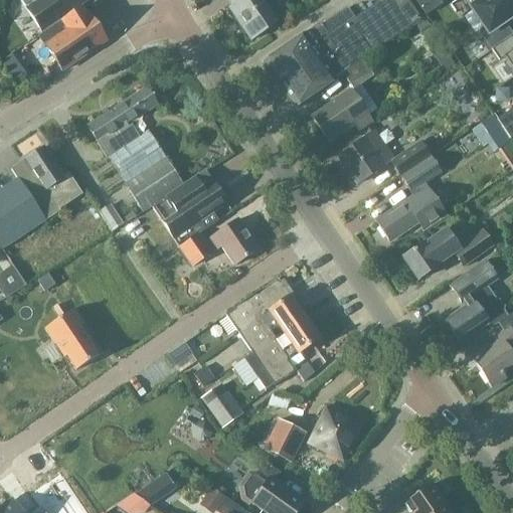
[(21,0),(26,7),(42,31),(87,0),(21,0)]
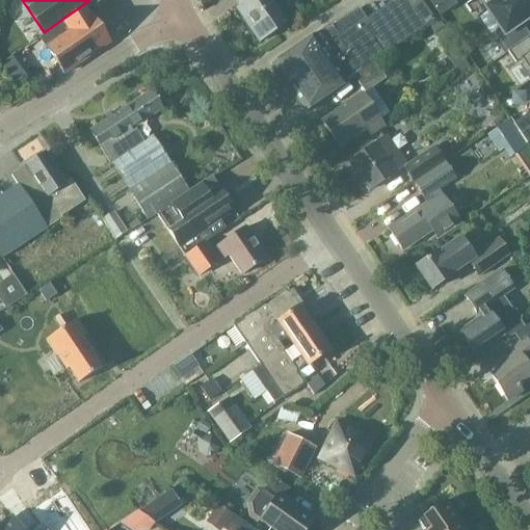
[(262,38),(285,23),(271,3),(275,0),(243,0),(245,3),(240,6),(262,38)]
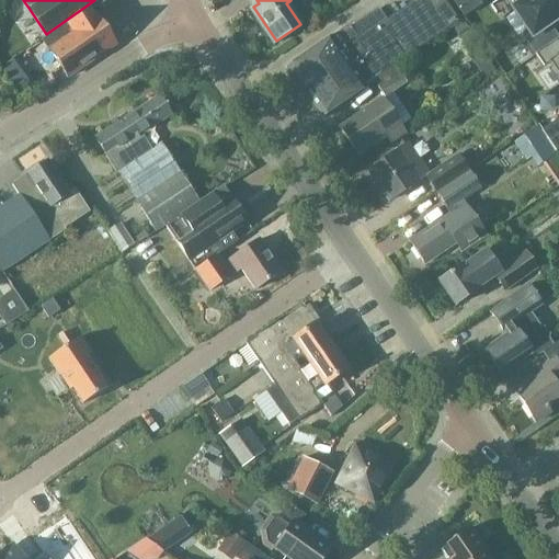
[(413,0),(388,18),(380,7),(353,25),(349,27),(348,25),(288,64),(291,67),(286,70),(303,94),(306,91),(322,116),(366,87),(364,83),(374,77),(386,94),(394,89),(407,80),(395,63),(446,29),(428,0),(413,0)]
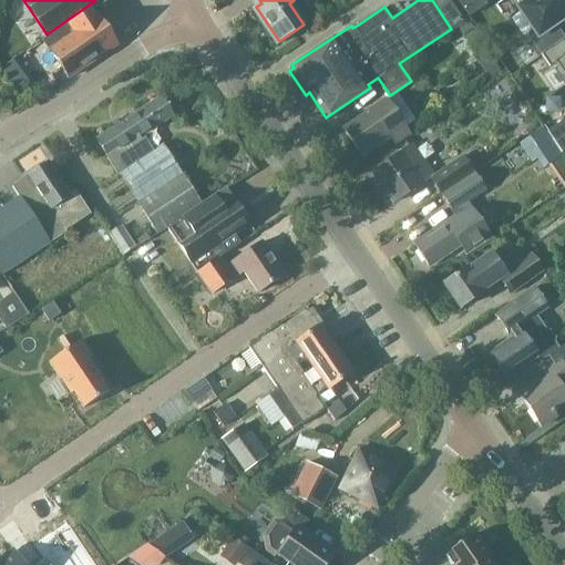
[(543,53),(564,39),(564,34),(555,23),(564,17),(564,0),(519,0),(523,6),(521,7),(538,33),(532,38),(543,53)]
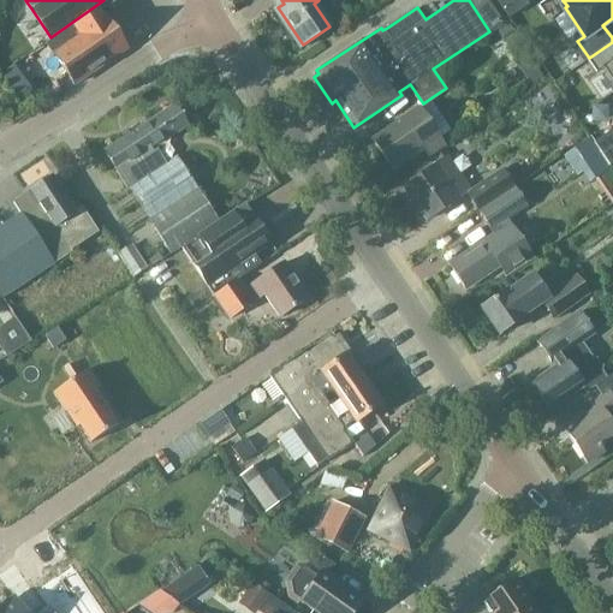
[(128,47),(125,43),(102,9),(51,42),(76,81),(128,47)]
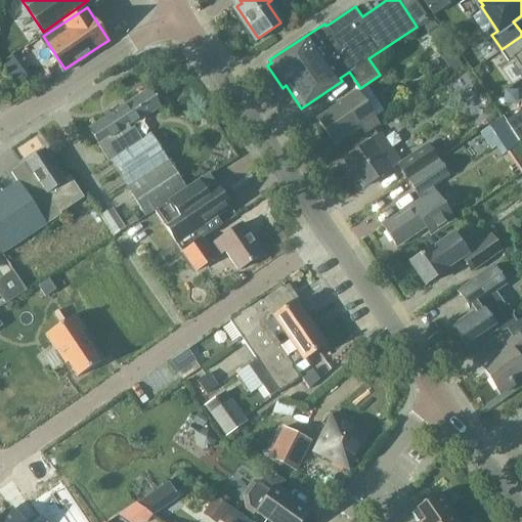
[(515,56),(521,67),(521,36),(502,49),(509,60),(515,56)]
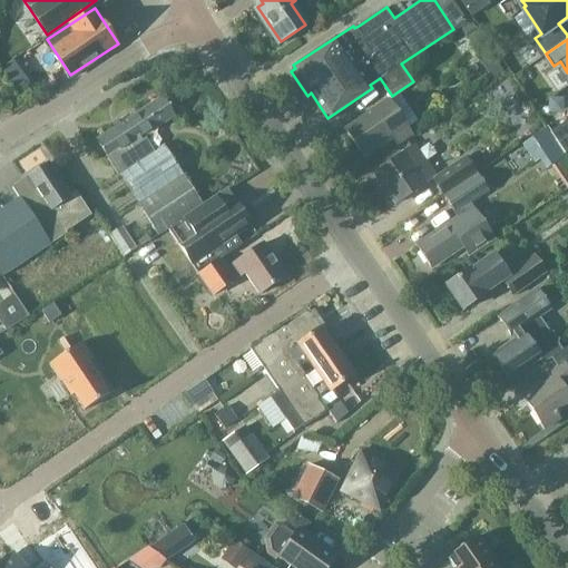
[(29,71),(20,59),(10,66),(19,78),(29,71)]
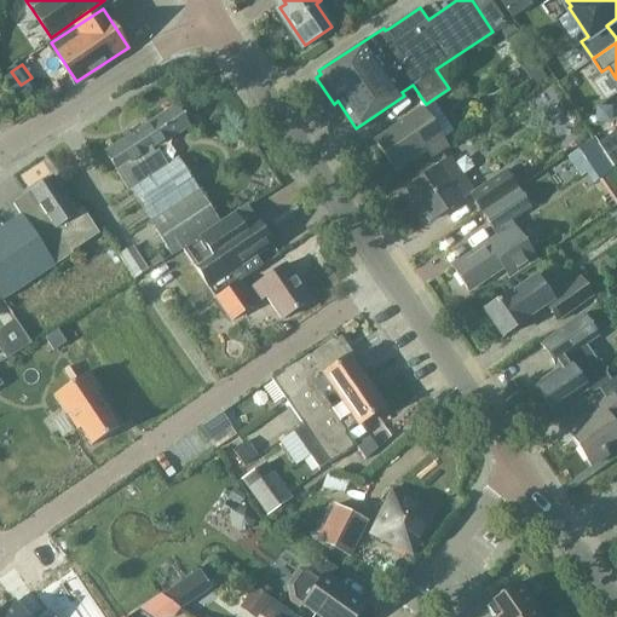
[(431,153),(447,143),(442,136),(454,127),(434,98),(426,104),(421,107),(421,105),(374,137),(395,166),(411,154),(410,151),(425,143),(431,153)]
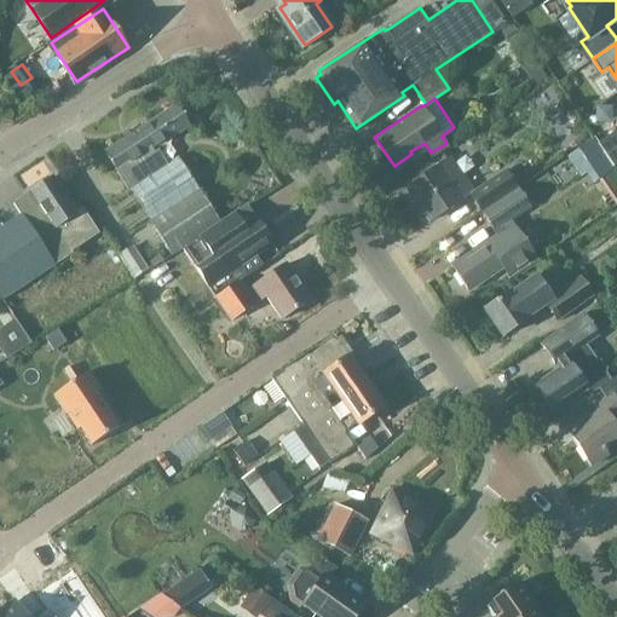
[(107,149),(131,186),(169,161),(159,145),(191,124),(178,103),(107,149)]
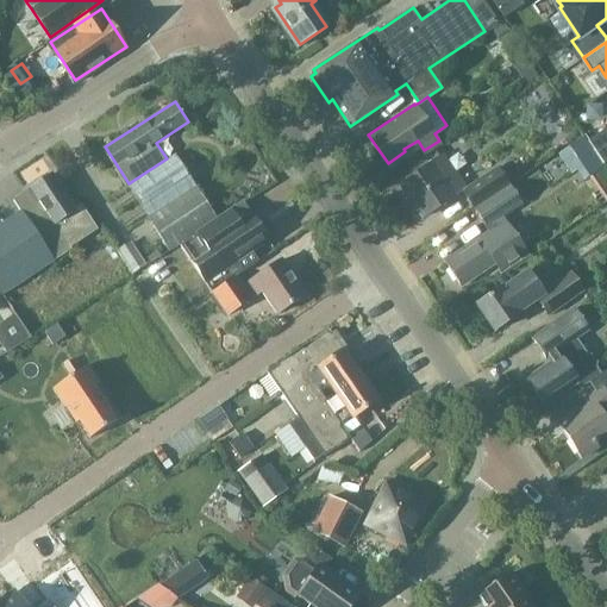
[(575,121),(567,121),(559,125),(558,133),(564,141),(571,142),(579,137),(580,129),(575,121)]
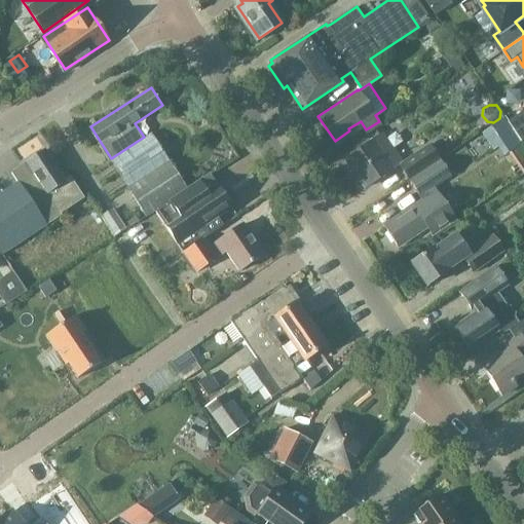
[(129,187),(171,159),(152,132),(144,137),(112,157),(111,158),(129,187)]
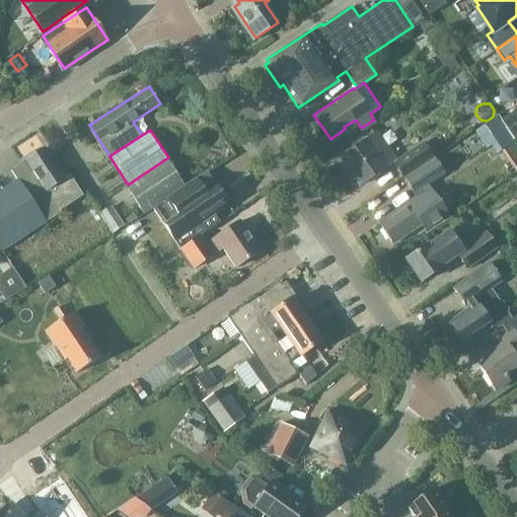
[(360,185),(397,158),(377,131),(345,154),(355,167),(350,170),(360,185)]
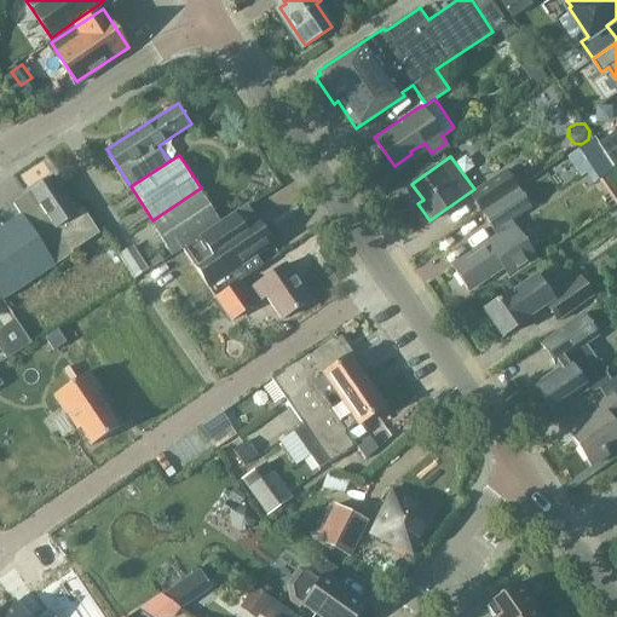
[(482,211),(519,185),(508,169),(471,194),(482,211)]
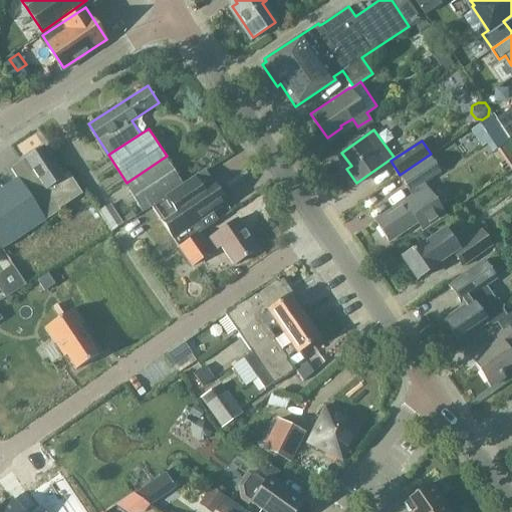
[(13,167),(19,176),(47,218),(57,211),(55,210),(82,192),(69,171),(65,175),(46,144),(26,157),(27,158),(13,167)]
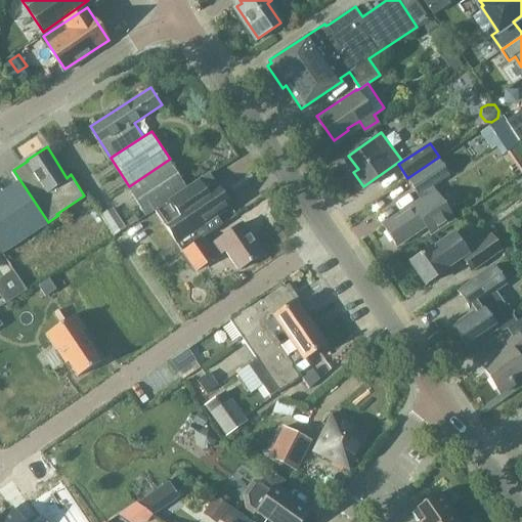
[(171,158),(170,159),(129,186),(128,186),(146,214),(155,209),(189,186),(171,158)]
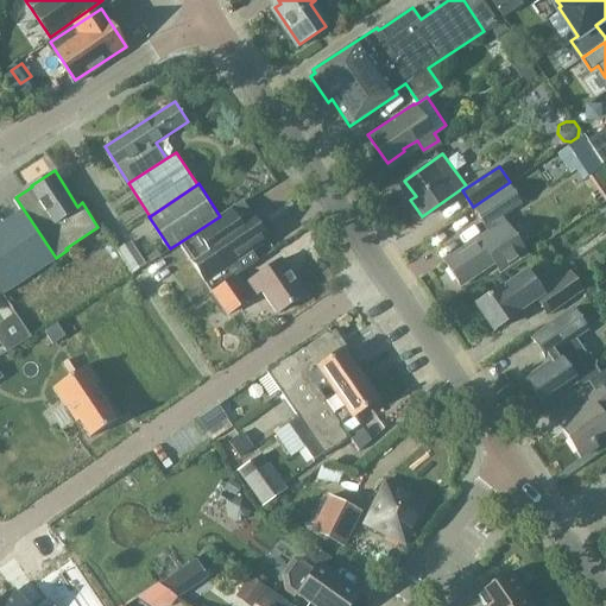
[(523,202),(510,183),(474,208),(490,231),(446,258),(461,283),(496,262),(500,270),(528,253),(506,220),(503,222),(500,218),(523,202)]
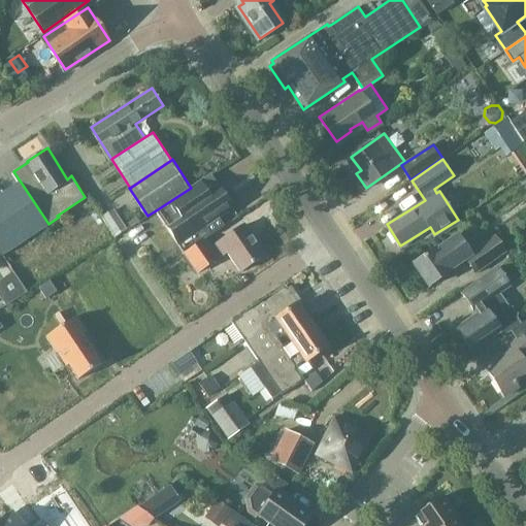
[(48,224),(20,181),(0,193),(0,248),(4,254),(48,224)]
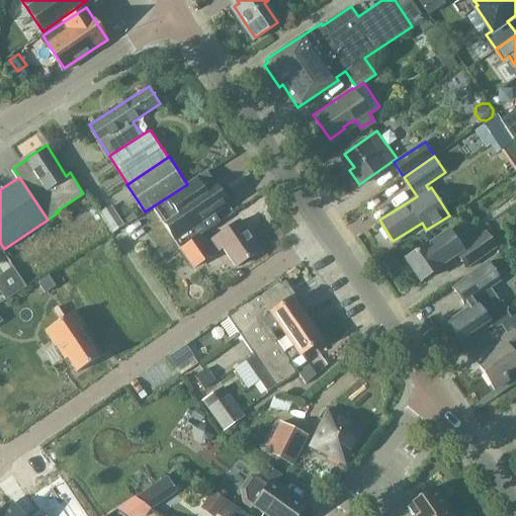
[(187,184),(153,206),(179,246),(195,235),(190,229),(228,203),(213,181),(203,188),(196,178),(187,184)]
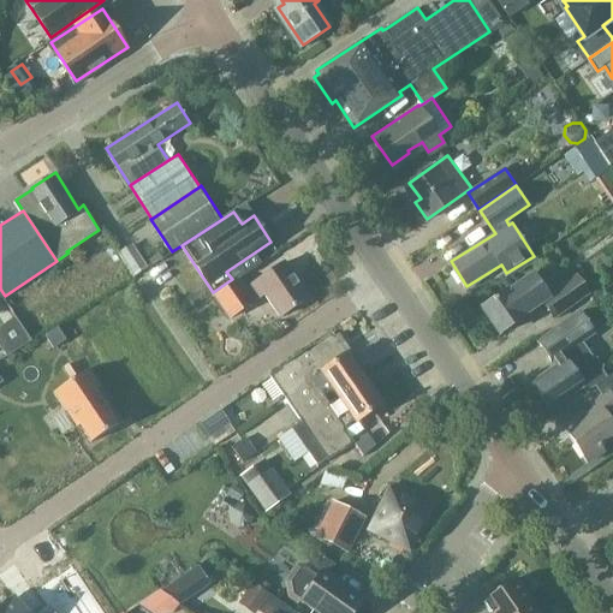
[(283,315),(311,296),(287,260),(251,284),(260,296),(267,291),(283,315)]
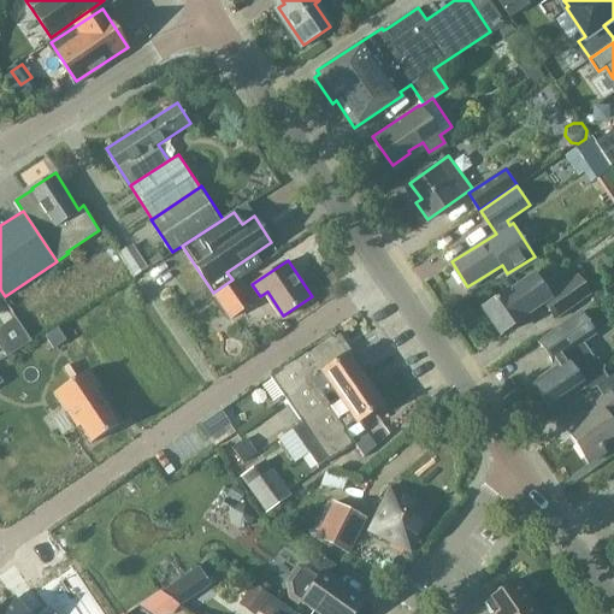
[(508,289),(507,288),(482,307),(501,334),(525,316),(525,314),(543,301),(554,316),(589,289),(576,272),(549,293),(545,289),(547,284),(542,277),(537,277),(533,271),(508,289)]
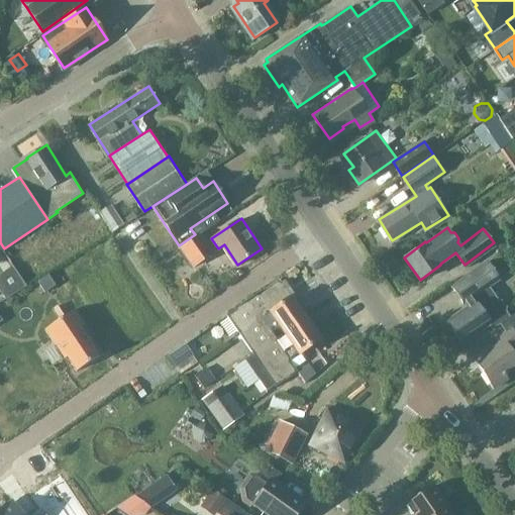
[(194,265),(214,251),(202,232),(182,246),(194,265)]
